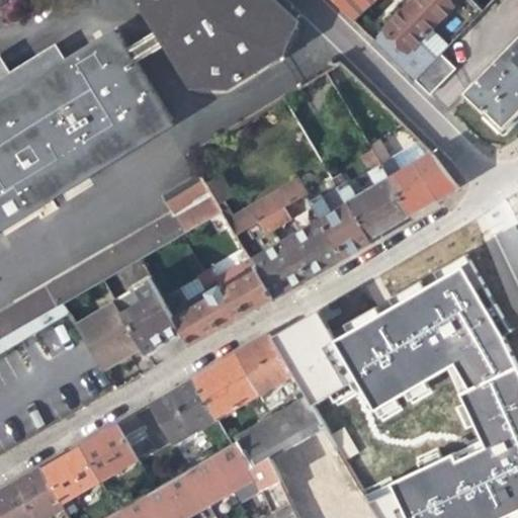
[(138,0),(174,58),(190,48),(160,0),(138,0)]
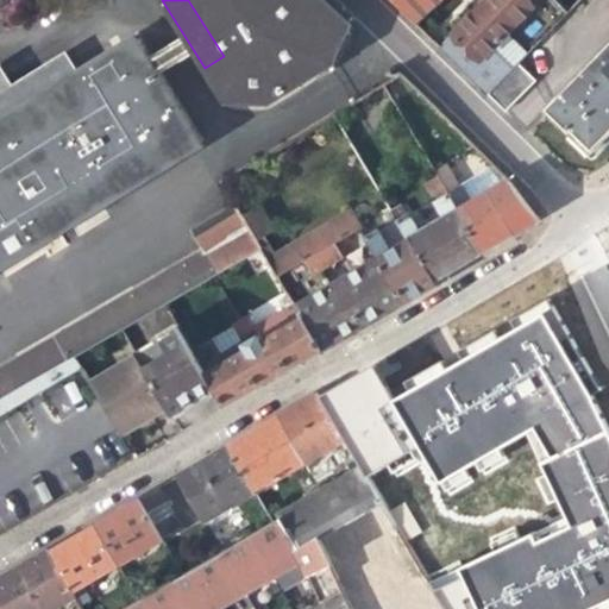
[(188,0),(224,56),(205,68),(225,99),(270,102),(331,66),(349,26),(320,0),(188,0)]
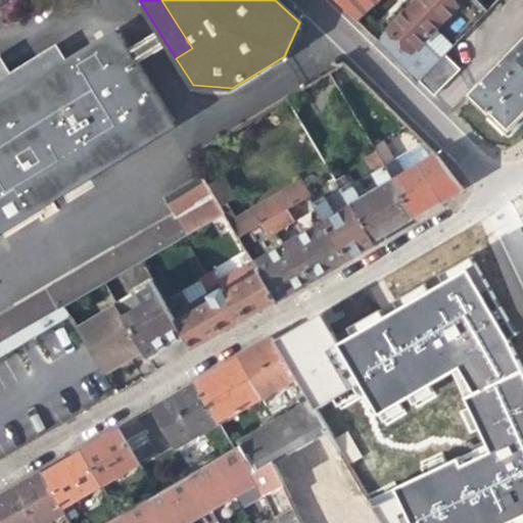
[(376,0),(335,0),(355,19),(376,0)]
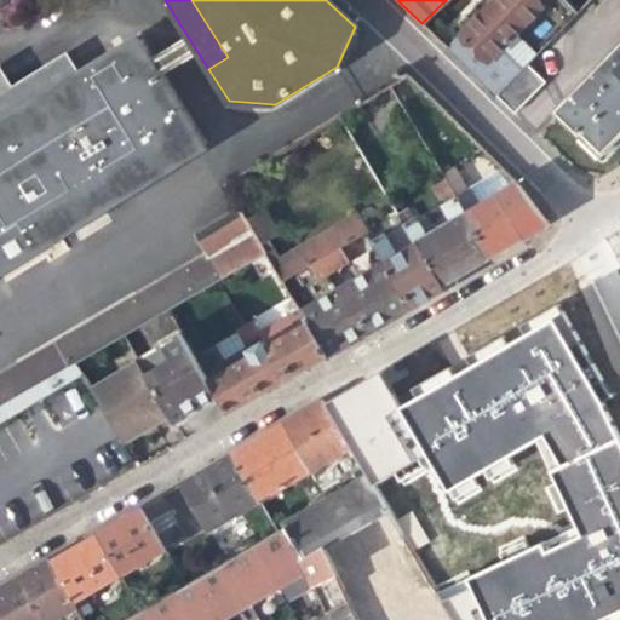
[(494,0),(475,19),(446,47),(495,95),(527,64),(537,53),(516,32),(539,9),(532,0),(494,0)]
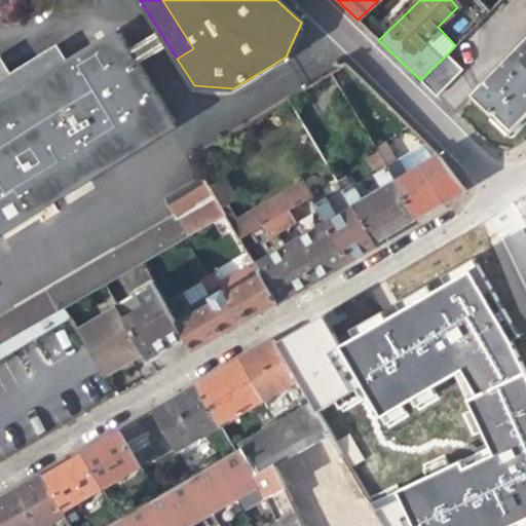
[(0,229),(172,123),(115,33),(67,62),(0,103),(0,229)]
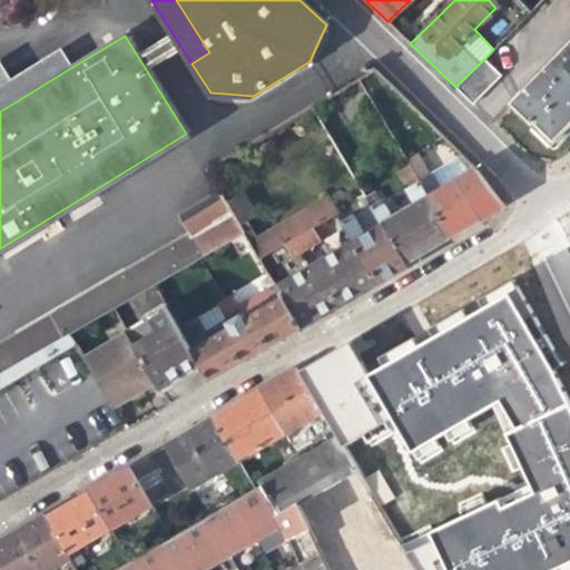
[(569,42),(514,98),(534,119),(538,117),(556,136),(569,121),(569,42)]
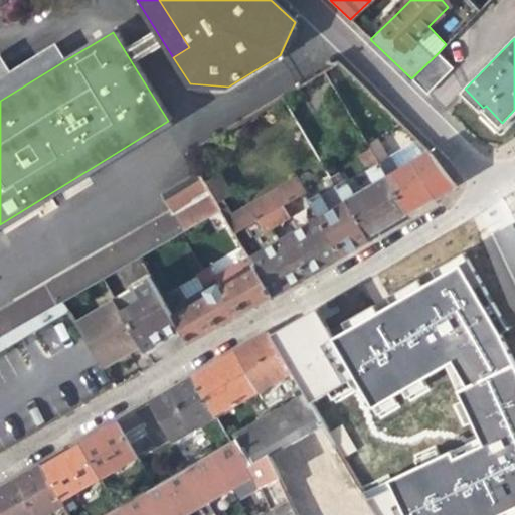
[(0,55),(0,101),(65,60),(55,43),(9,71),(0,55)]
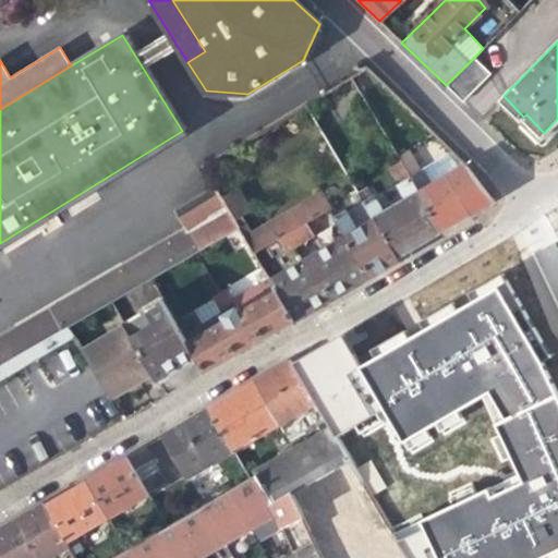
[(489,73),(474,58),(446,85),(455,93),(461,100),(476,85),(489,73)]
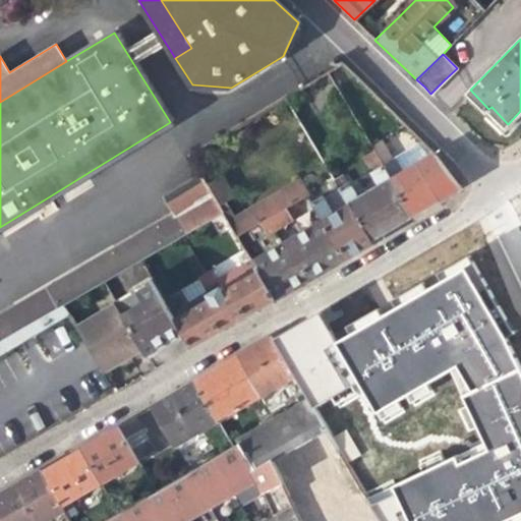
[(387,140),(394,155),(412,146),(405,132),(387,140)]
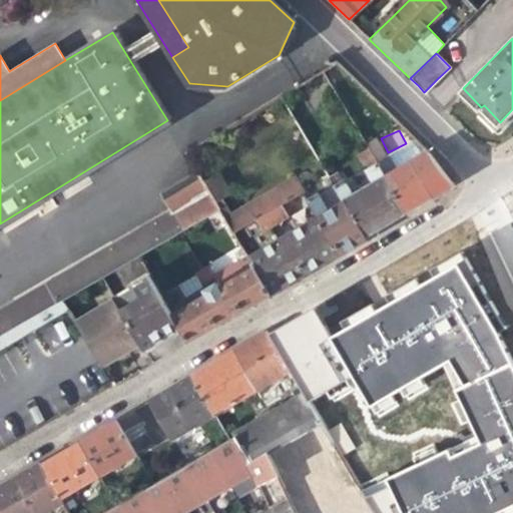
[(354,155),(364,171),(375,164),(366,148),(354,155)]
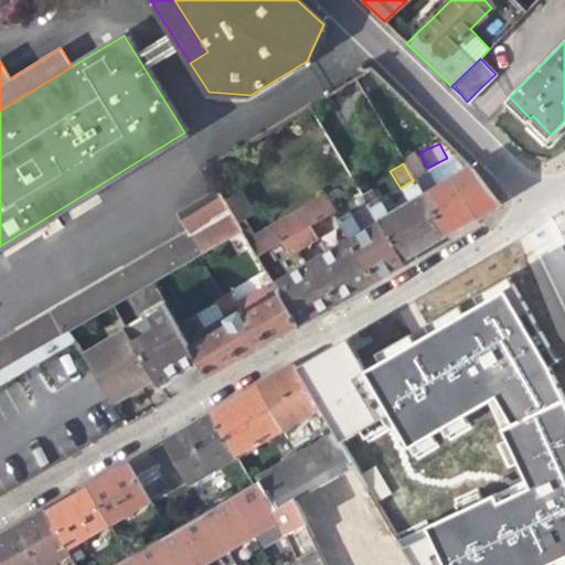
[(426,174),(413,181),(446,236),(497,206),(469,167),(434,189),(426,174)]
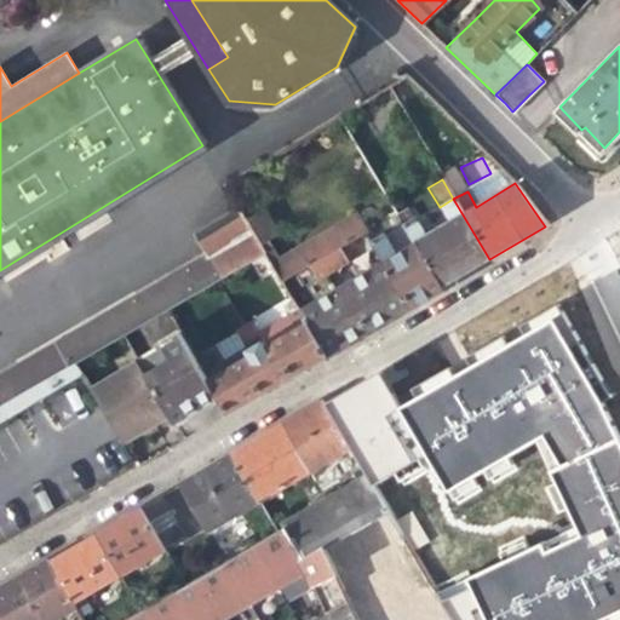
[(453,199),(440,207),(448,223),(425,236),(412,217),(408,218),(400,204),(391,208),(413,245),(438,288),(489,259),(453,199)]
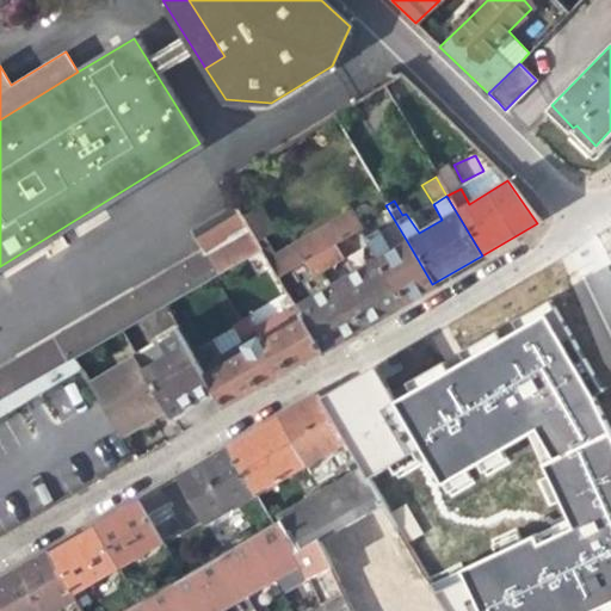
[(0,370),(0,414),(82,370),(75,357),(139,320),(165,304),(260,248),(254,239),(244,218),(233,202),(192,228),(204,248),(0,370)]
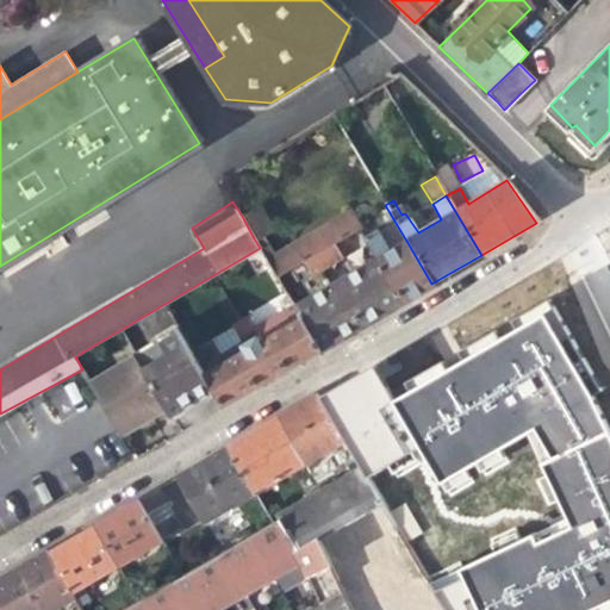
[(259,209),(243,218),(254,238),(271,229),(259,209)]
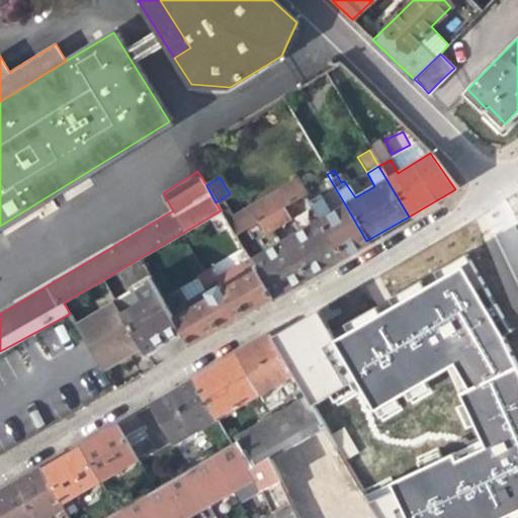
[(235,236),(257,223),(281,208),(306,194),(296,179),(227,221),(235,236)]
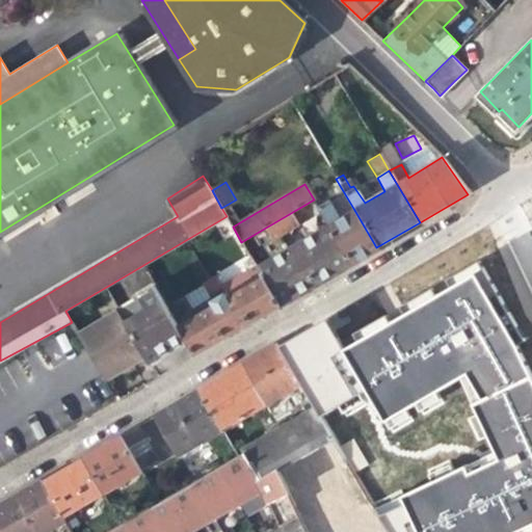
[(319,208),(330,227),(351,262),(376,247),(354,210),(340,219),(328,202),(319,208)]
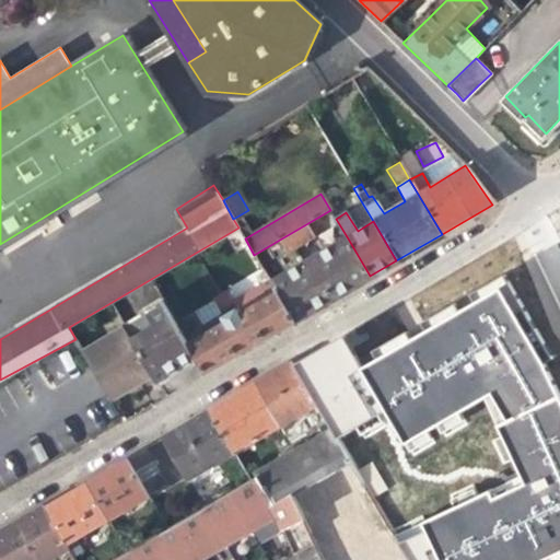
[(312,237),(304,225),(278,241),(286,254),(312,237)]
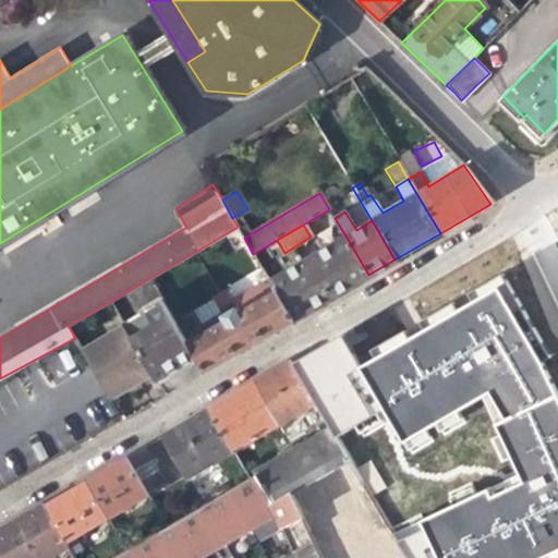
[(270,282),(276,293),(292,319),(368,275),(347,238),(270,282)]
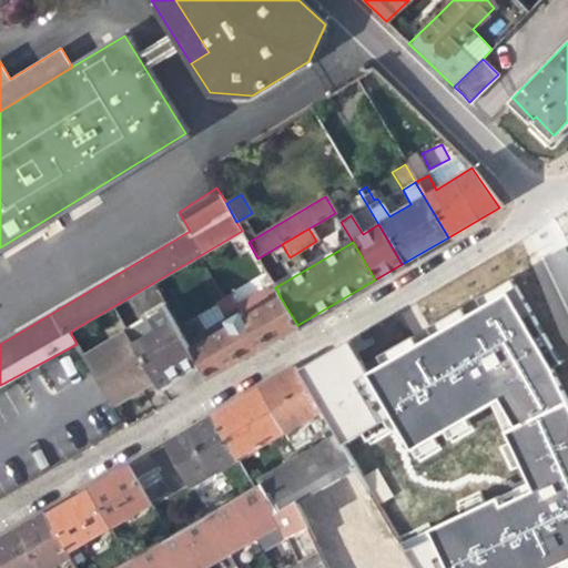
[(365,373),(347,344),(298,372),(330,425),(341,443),(361,434),(366,444),(393,429),(407,452),(490,405),(508,445),(498,447),(510,473),(518,467),(527,485),(402,545),(415,567),(567,567),(567,402),(553,368),(561,363),(510,279),(484,295),(487,302),(467,314),(462,307),(435,323),(437,331),(426,336),(415,343),(413,336),(376,357),(379,364),(365,373)]
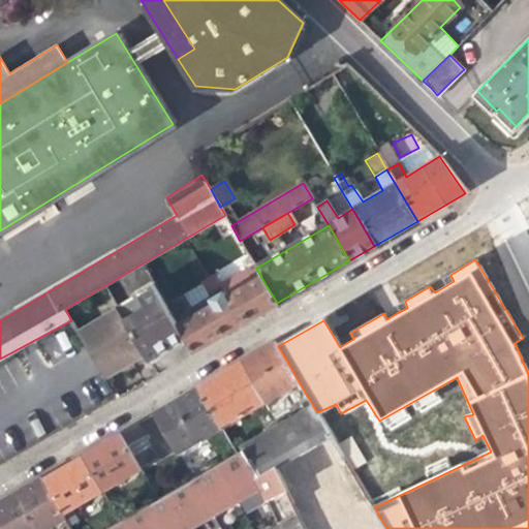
[(120,277),(128,293),(152,280),(143,263),(120,277)]
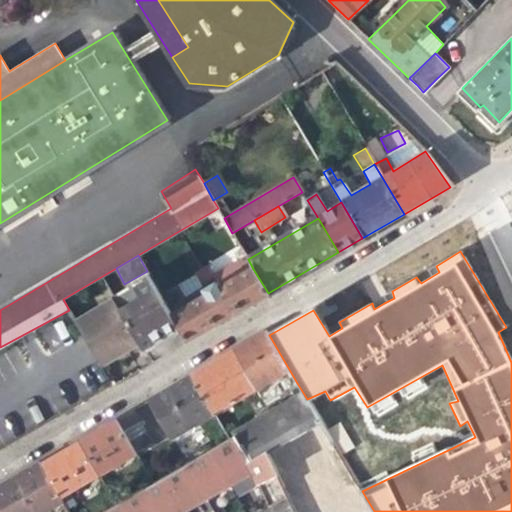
[(206,296),(172,316),(179,330),(185,341),(268,293),(253,269),(220,288),(217,284),(203,292),(206,296)]
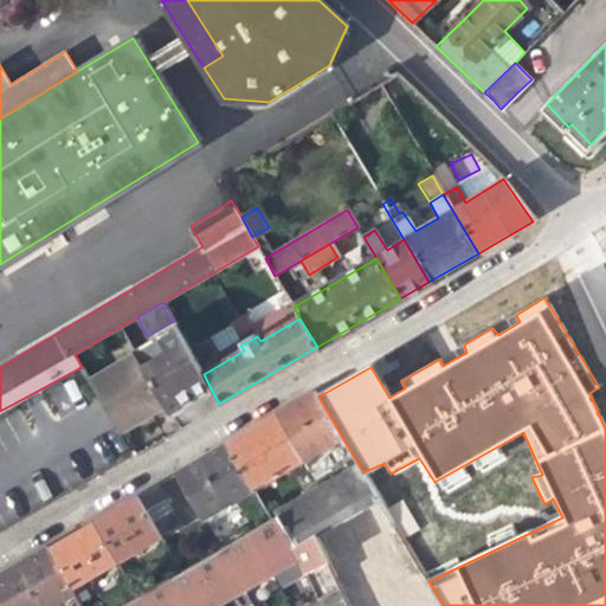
[(188,404),(193,401),(212,391),(204,374),(182,336),(174,321),(147,336),(130,345),(163,406),(168,416),(188,404)]
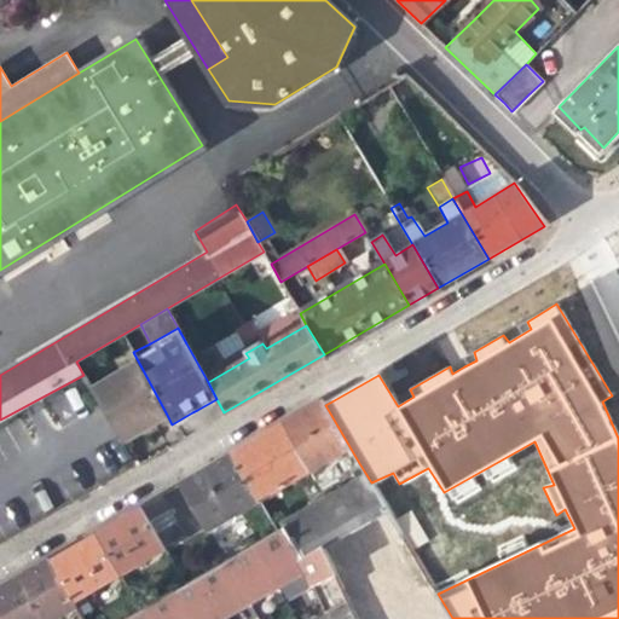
[(154,423),(167,415),(133,352),(86,380),(117,434),(145,418),(149,426),(154,423)]
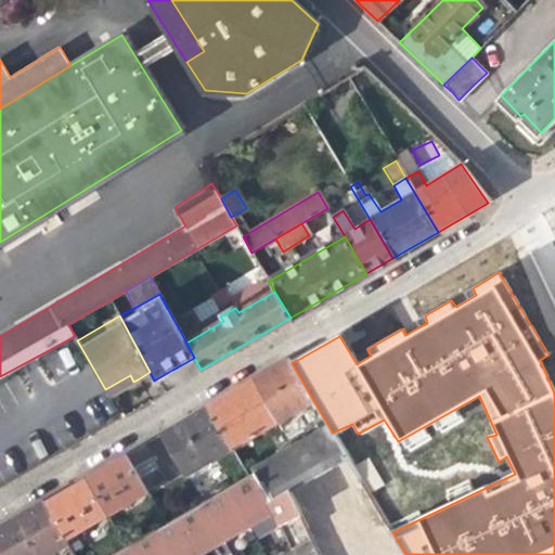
[(306,407),(313,421),(322,415),(292,363),(288,359),(274,368),(252,381),(276,423),(306,407)]
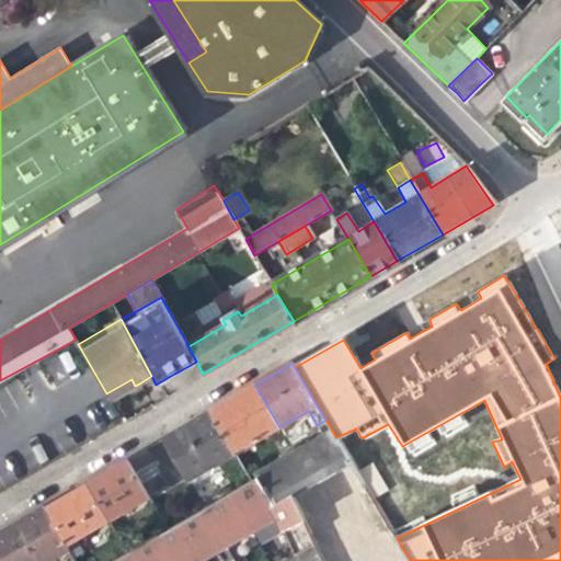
[(235,453),(279,427),(254,385),(237,395),(209,411),(233,450),(235,453)]
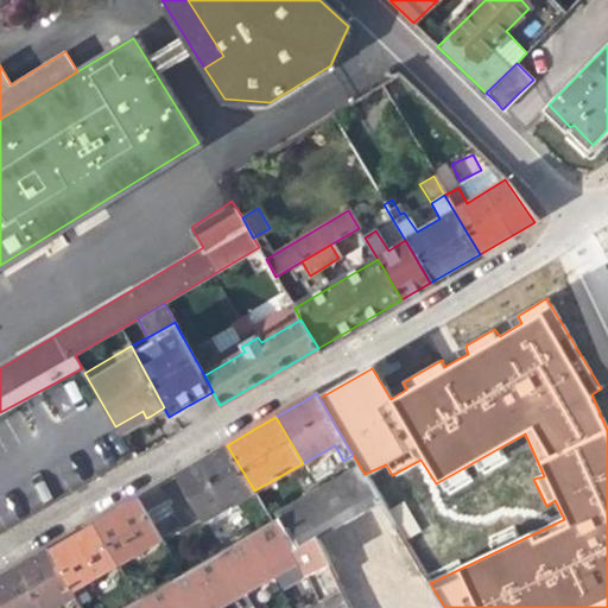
[(253,488),(227,445),(200,461),(176,475),(201,519),(253,488)]
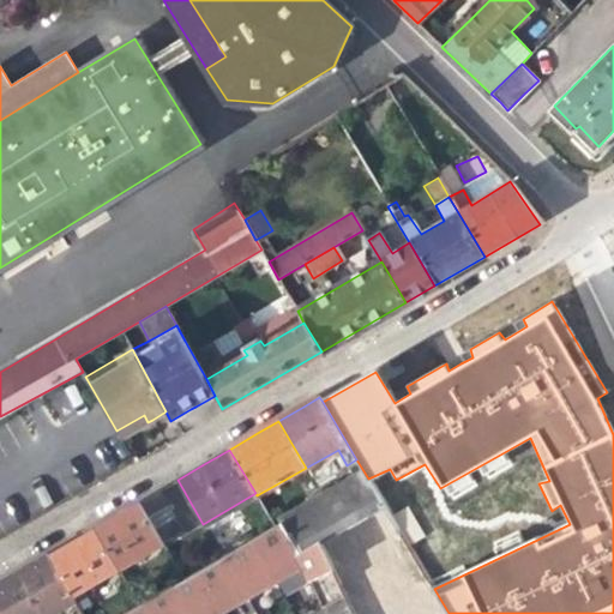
[(368,479),(356,459),(347,465),(353,475),(277,518),(281,524),(295,551),(298,554),(319,542),(385,505),(368,479)]
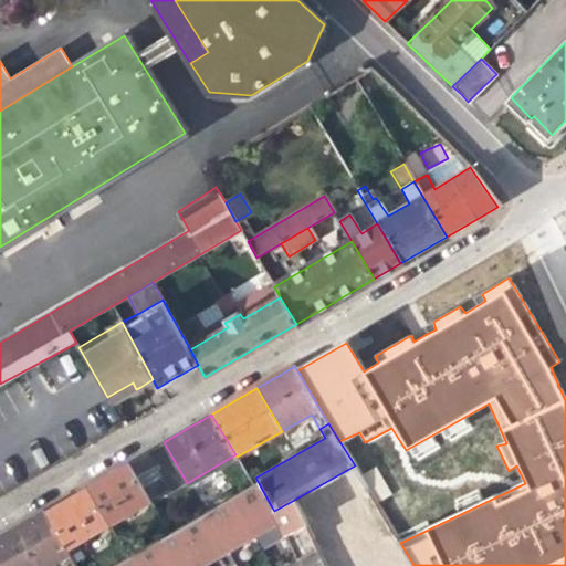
[(127,463),(129,468),(149,502),(166,493),(144,453),(127,463)]
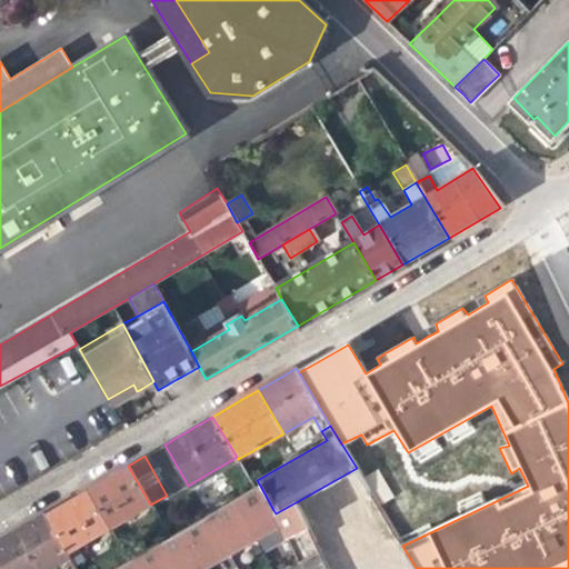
[(365,475),(376,505),(391,499),(380,469),(365,475)]
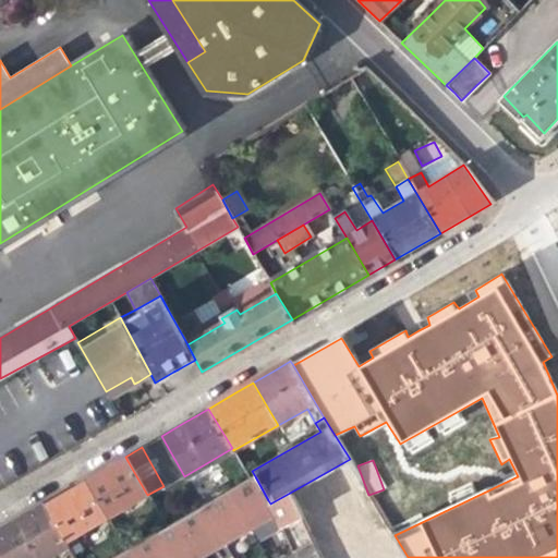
[(102,470),(84,482),(106,519),(147,495),(128,461),(105,474),(102,470)]
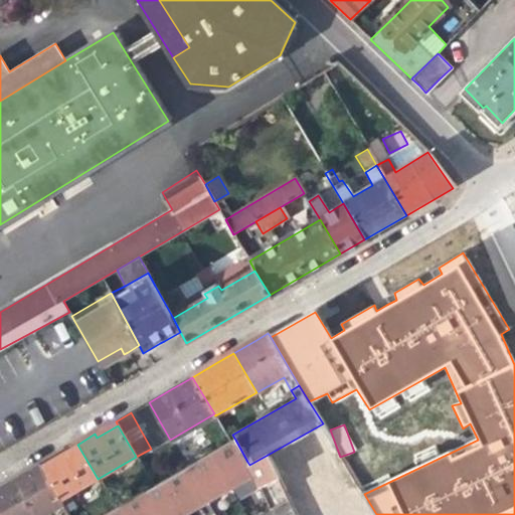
[(157,514),(247,462),(235,440),(231,442),(104,514),(157,514)]
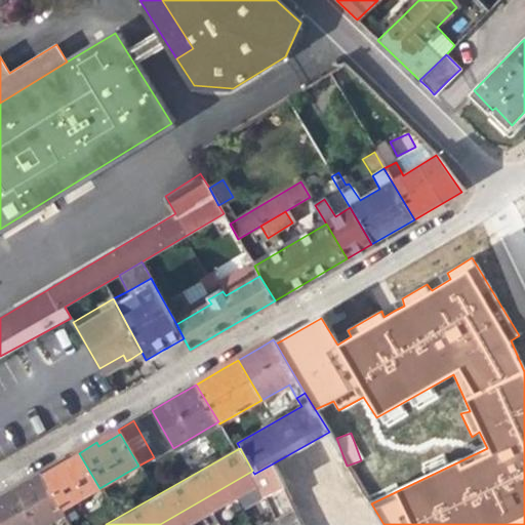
[(42,474),(40,476),(59,512),(99,488),(79,453),(62,462),(64,467),(58,470),(44,477),(42,474)]
